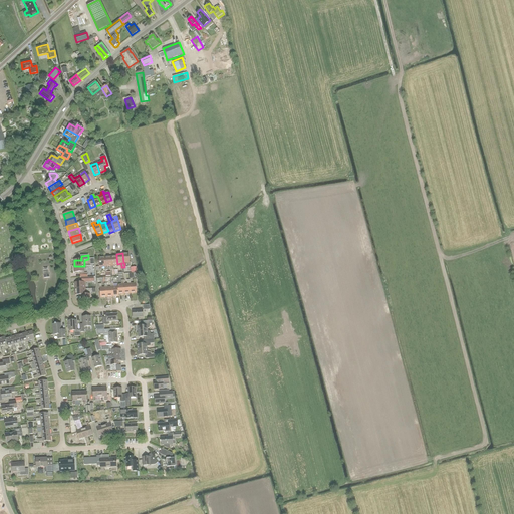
[(105,266),(104,257),(98,257),(99,267),(96,267),(96,271),(101,271),(101,267),(104,266),(105,266)]
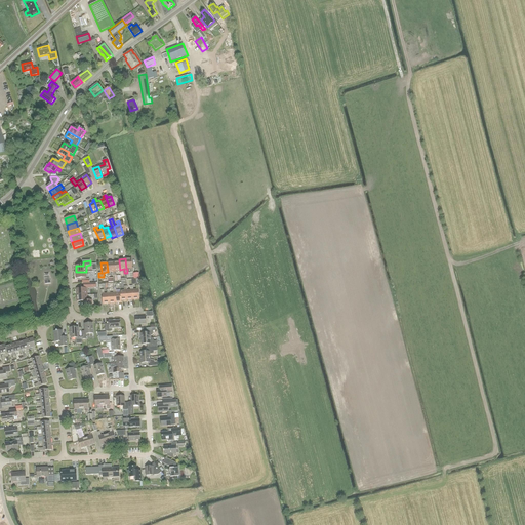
[(133,299),(139,299),(138,290),(138,289),(144,289),(142,283),(139,284),(139,285),(136,286),(136,290),(133,290),(132,290),(133,299)]
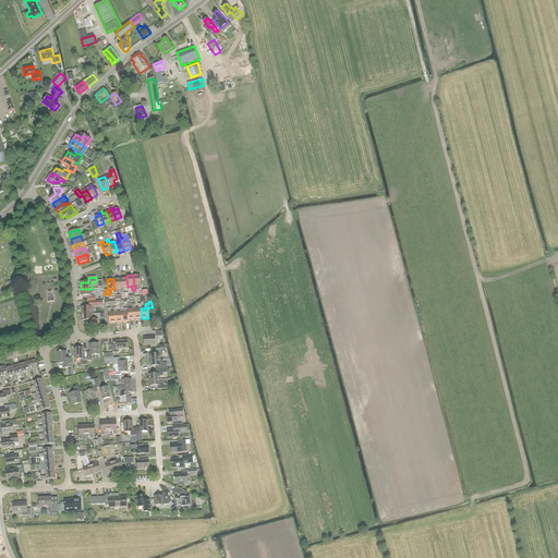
[(128,312),(123,312),(123,307),(120,307),(120,312),(121,312),(122,323),(129,322),(129,319),(128,312)]
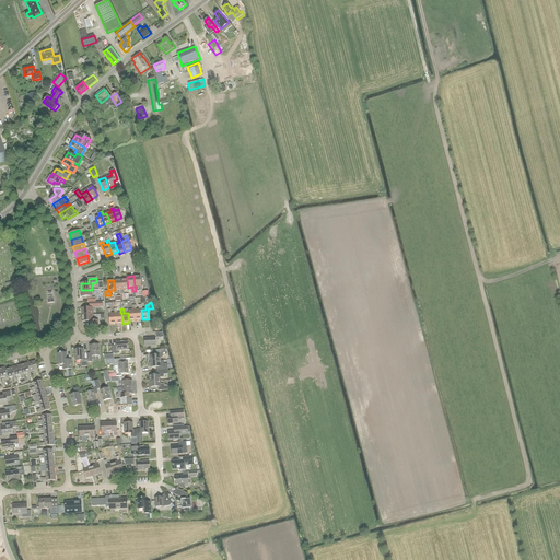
[(93,322),(93,314),(82,315),(82,322),(89,322),(90,326),(98,326),(98,321),(93,322)]
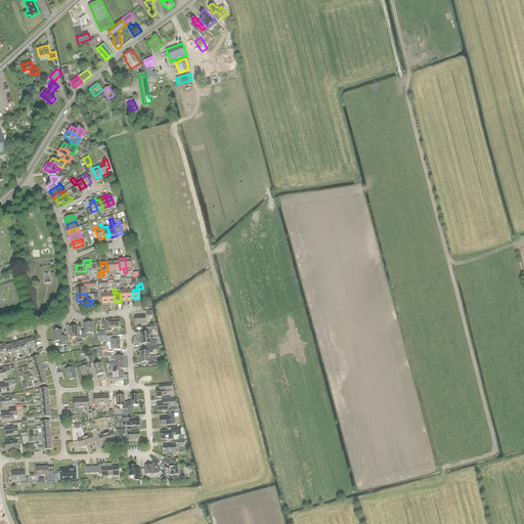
[(112,328),(120,328),(120,319),(108,320),(108,323),(104,323),(105,331),(112,331),(112,328)]
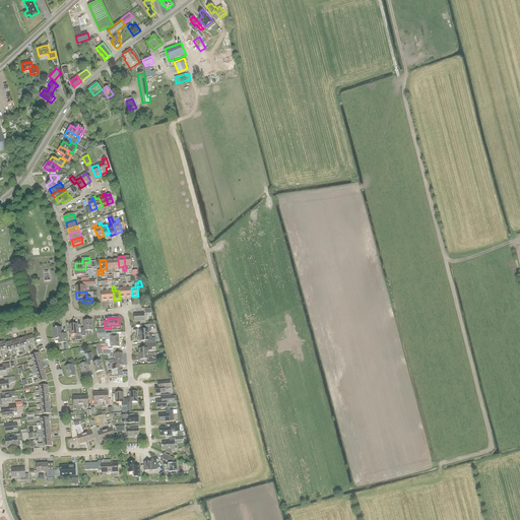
[(92,330),(91,320),(83,320),(84,327),(81,328),(82,334),(82,336),(85,335),(85,330),(92,330)]
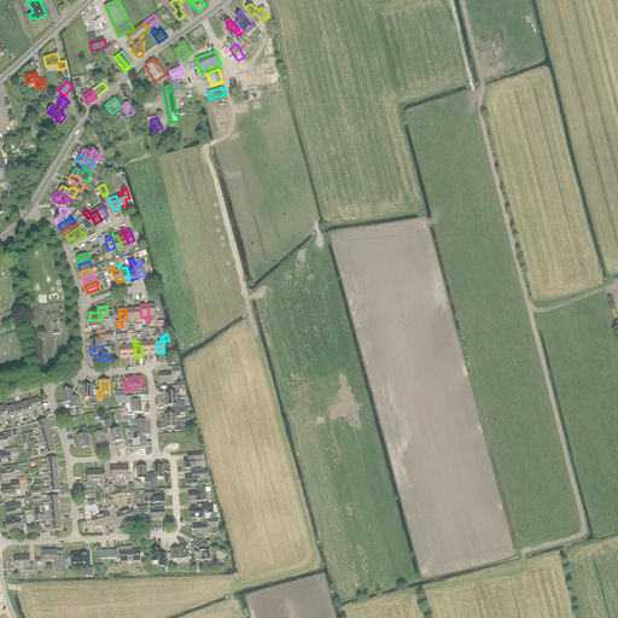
[(92,397),(91,385),(83,386),(83,398),(89,397),(89,404),(98,403),(98,400),(98,397),(92,397)]
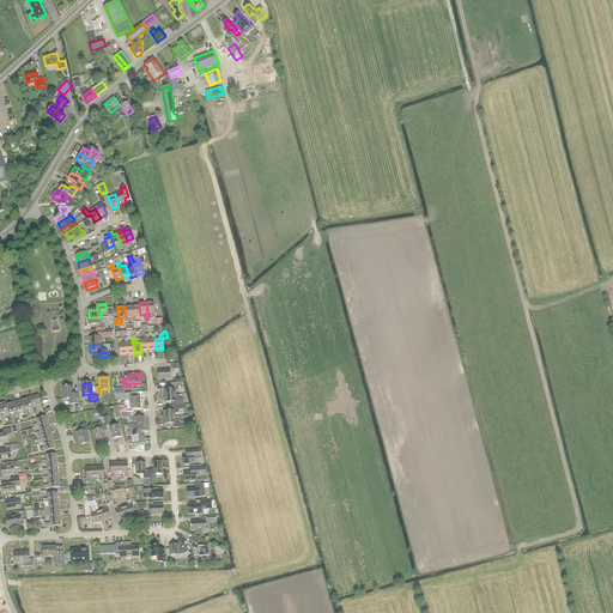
[(71,404),(79,404),(78,398),(73,398),(73,386),(64,387),(65,399),(71,399),(71,404)]
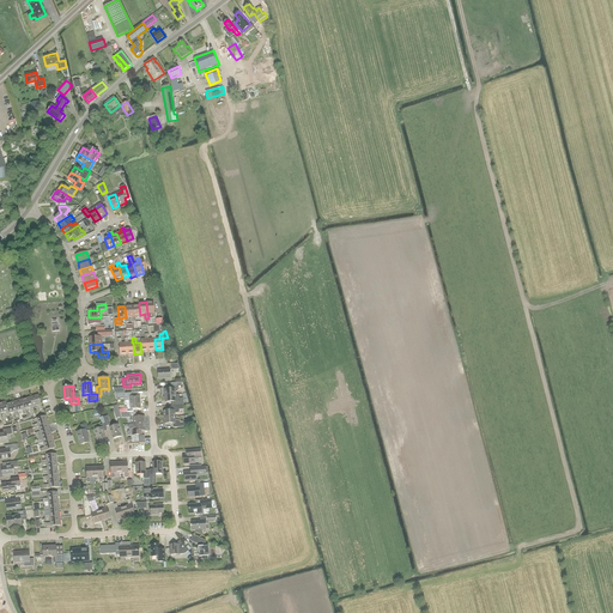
[(131,410),(140,408),(139,396),(133,398),(133,393),(123,394),(123,398),(129,398),(131,410)]
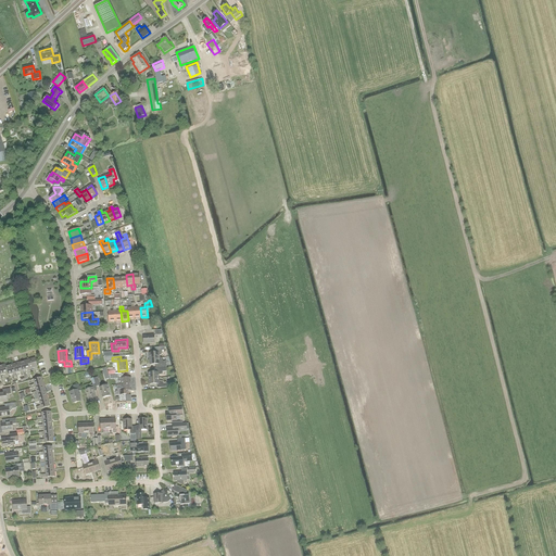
[(36,358),(28,361),(30,369),(35,368),(36,373),(39,371),(36,358)]
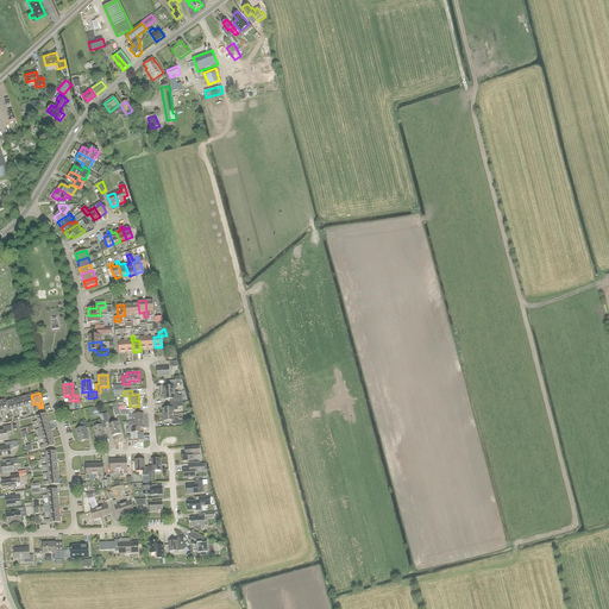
[(175,396),(175,393),(164,394),(164,400),(173,400),(173,403),(182,403),(182,396),(175,396)]
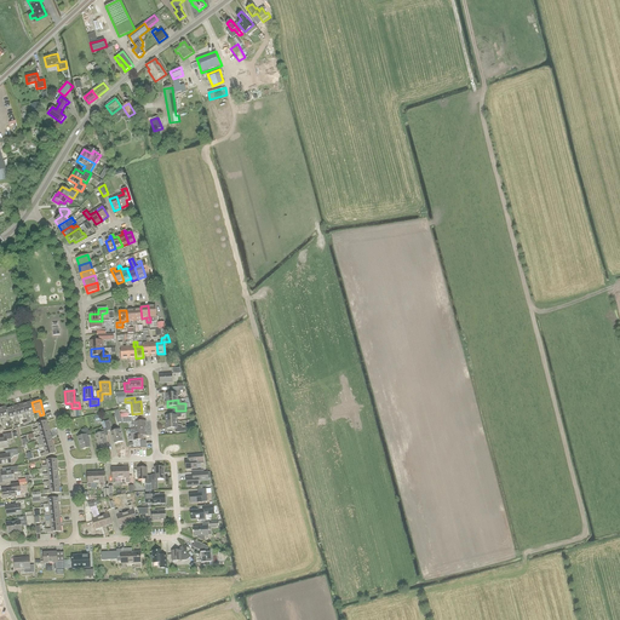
[(34,412),(32,402),(23,405),(26,414),(30,413),(32,418),(35,417),(34,412)]
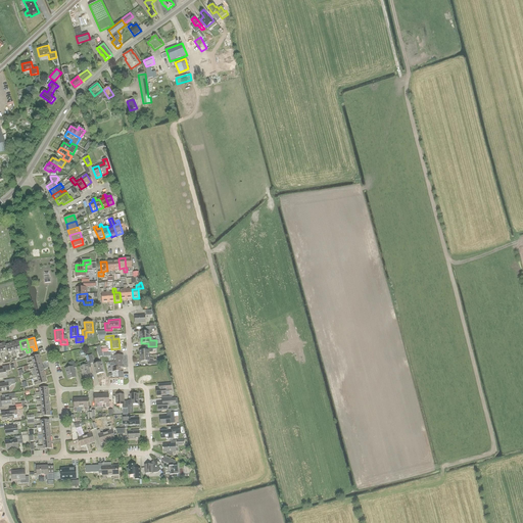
[(21,349),(19,341),(12,342),(14,351),(19,350),(20,354),(22,353),(21,349)]
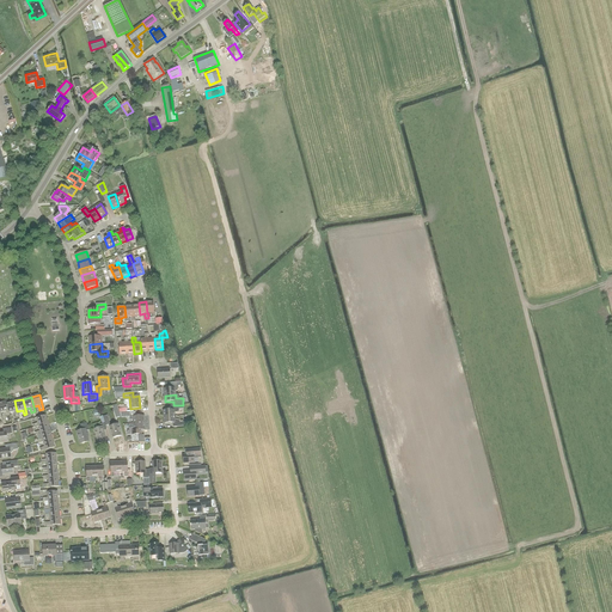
[(11,416),(10,414),(7,403),(6,401),(0,402),(0,411),(0,414),(5,412),(7,417),(11,416)]
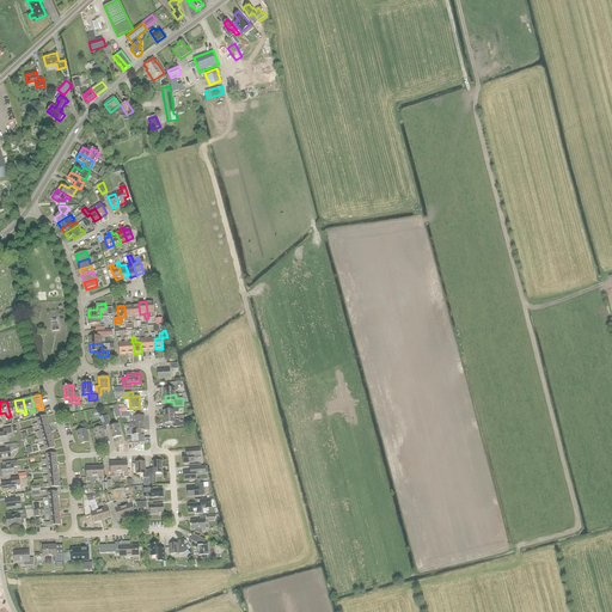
[(19,416),(17,411),(14,401),(7,403),(10,414),(14,412),(16,417),(19,416)]
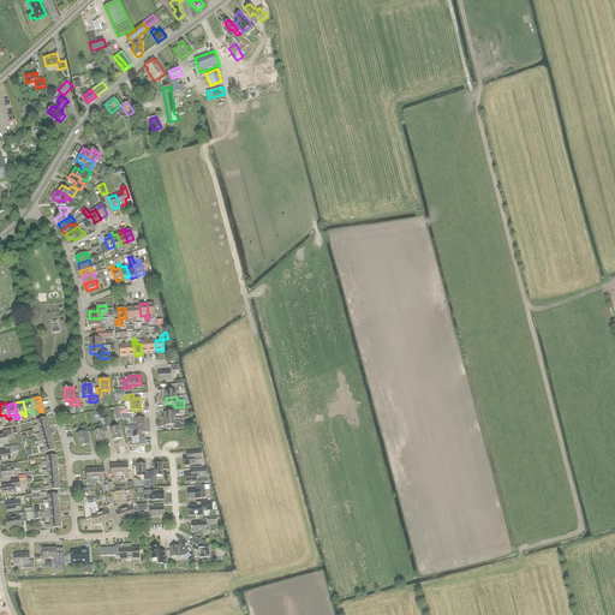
[(145,418),(136,419),(136,413),(127,415),(127,419),(131,419),(131,422),(133,422),(135,427),(145,425),(145,418)]
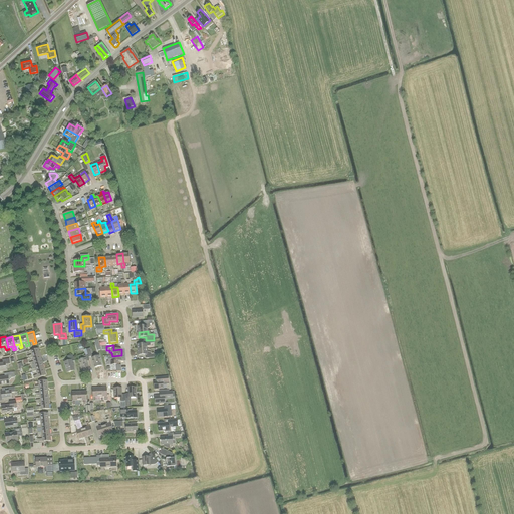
[(28,359),(32,358),(41,355),(39,348),(31,351),(32,355),(28,356),(28,359)]
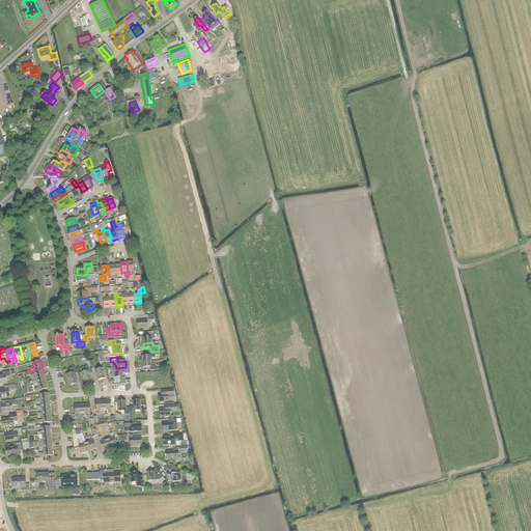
[(91,369),(89,361),(87,361),(89,367),(85,368),(86,371),(82,372),(85,383),(92,381),(90,373),(92,373),(91,369)]
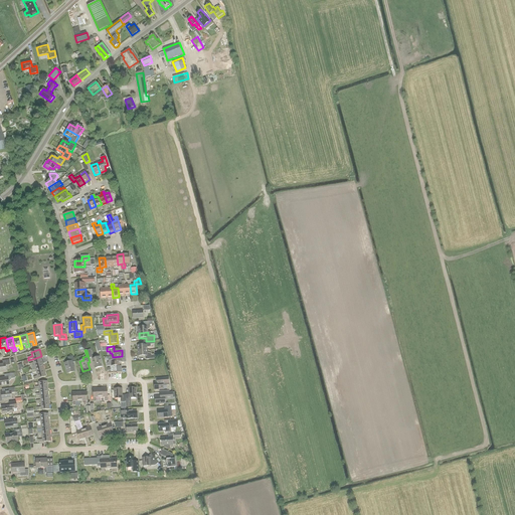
[(147,352),(147,350),(138,351),(138,356),(145,356),(146,359),(155,359),(155,355),(151,355),(151,354),(148,352),(147,352)]
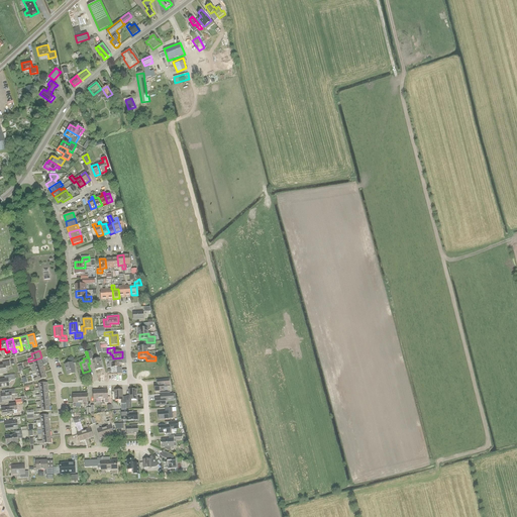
[(73,364),(74,364),(76,364),(75,356),(69,358),(70,364),(68,364),(65,365),(68,375),(75,373),(73,364)]
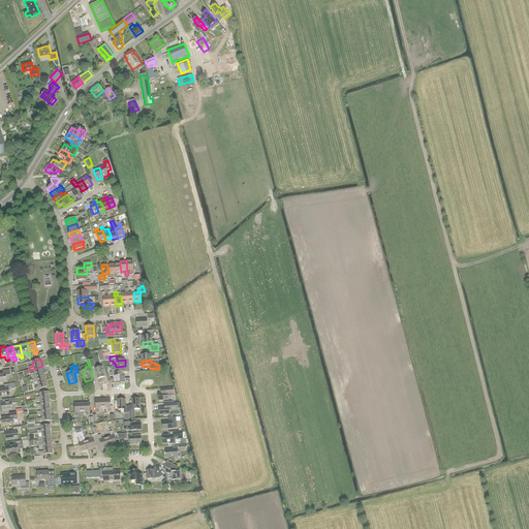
[(44,373),(42,366),(33,369),(34,372),(31,374),(31,376),(35,375),(44,373)]
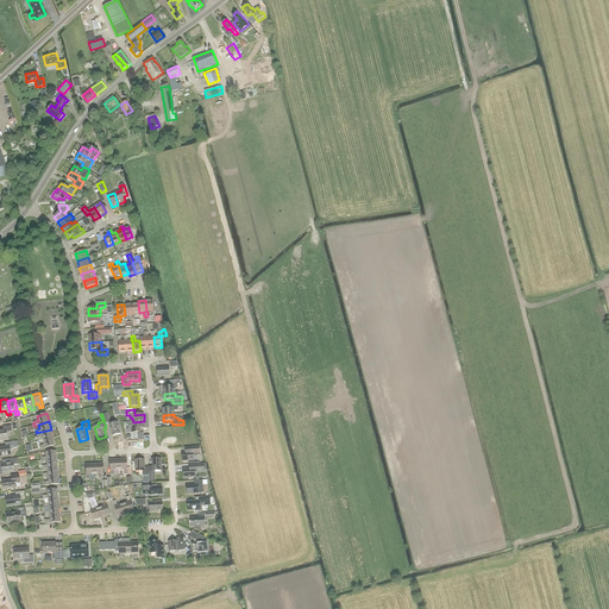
[(144,428),(144,421),(133,422),(133,426),(132,426),(129,428),(127,428),(127,433),(139,432),(138,428),(144,428)]
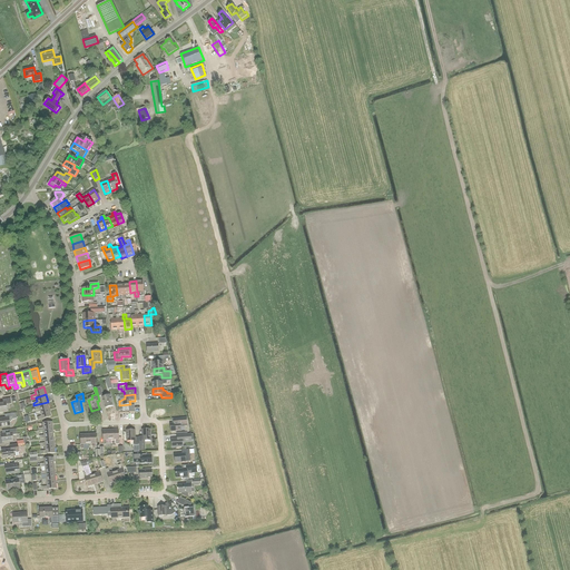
[(114,405),(110,395),(102,397),(105,409),(114,405)]
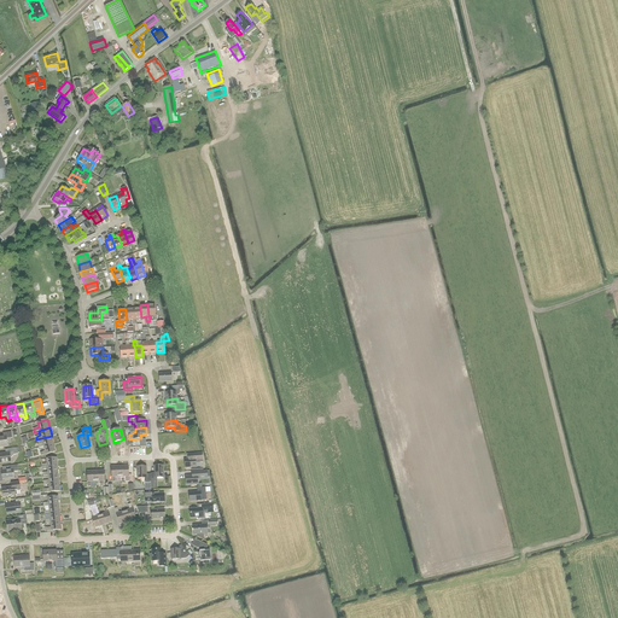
[(12,438),(11,432),(4,433),(4,437),(0,437),(0,447),(7,445),(6,439),(12,438)]
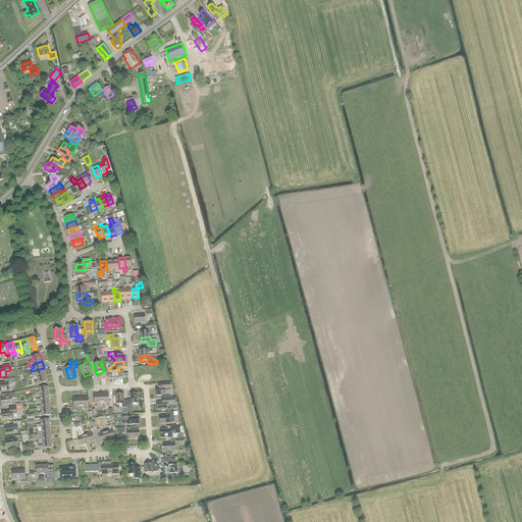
[(45,374),(44,368),(35,370),(36,374),(32,375),(33,378),(37,377),(45,374)]
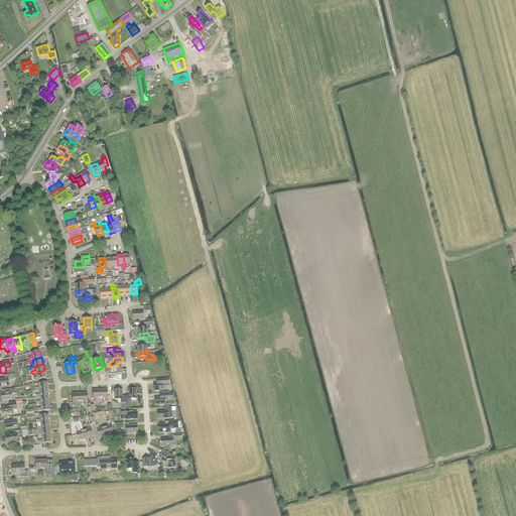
[(46,377),(44,370),(36,373),(37,377),(33,378),(34,381),(46,377)]
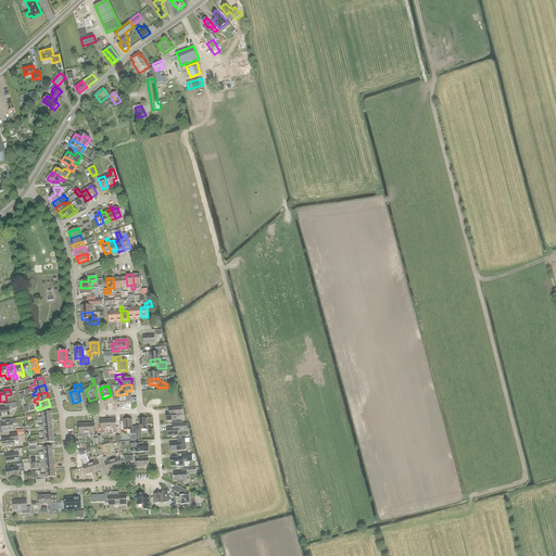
[(9,408),(13,408),(16,407),(15,403),(4,405),(5,407),(0,408),(0,417),(10,416),(9,408)]
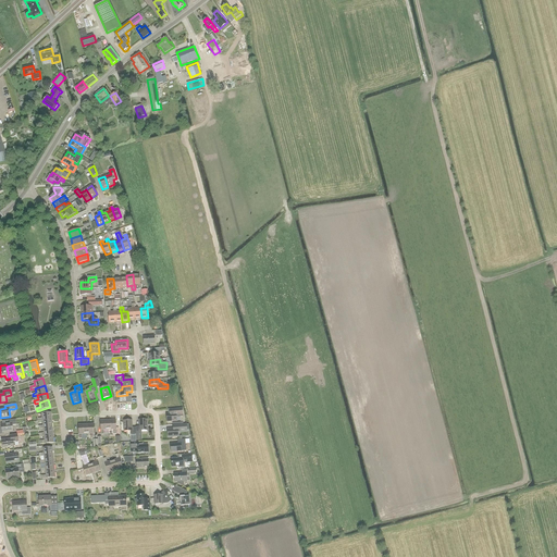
[(177,421),(176,415),(183,415),(182,409),(174,409),(174,413),(166,415),(166,422),(177,421)]
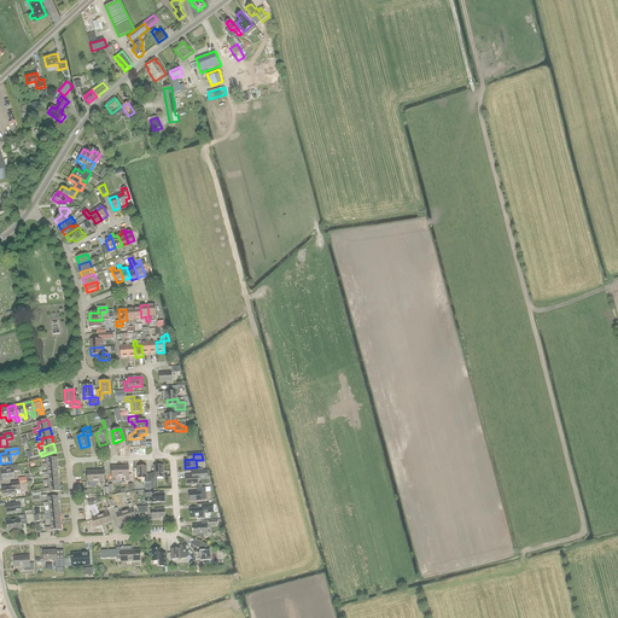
[(42,467),(47,467),(58,466),(57,458),(47,459),(47,464),(42,465),(42,467)]
